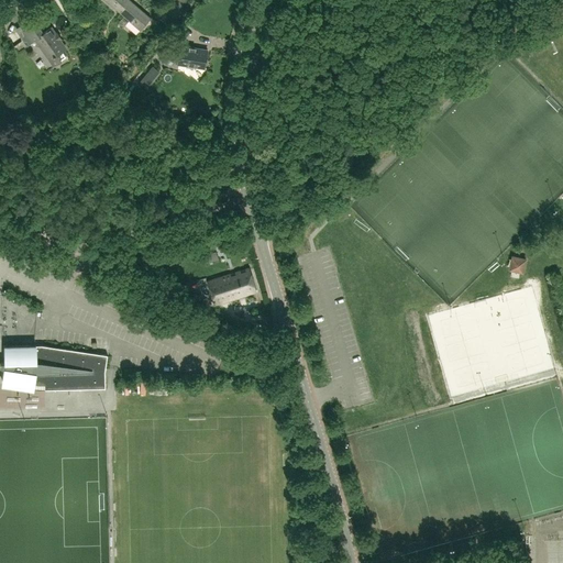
[(151,18),(130,0),(105,0),(140,30),(151,18)]
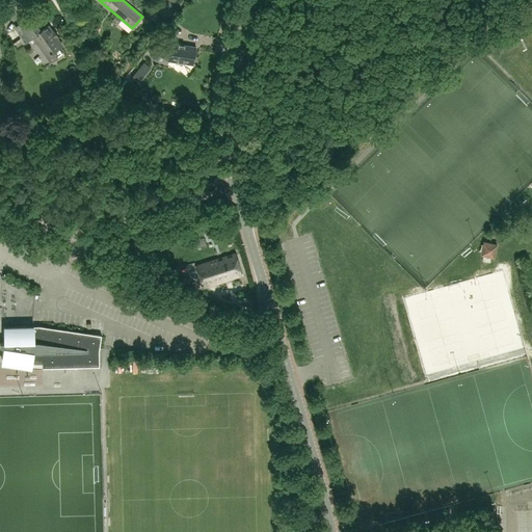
[(170,9),(162,3),(156,9),(164,17),(164,16),(166,18),(171,11),(169,10),(170,9)]
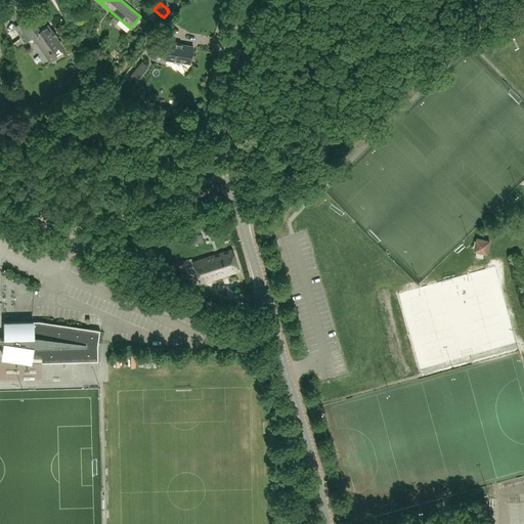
[(60,44),(48,26),(40,31),(34,22),(24,28),(31,38),(33,36),(50,60),(61,52),(57,46),(60,44)]
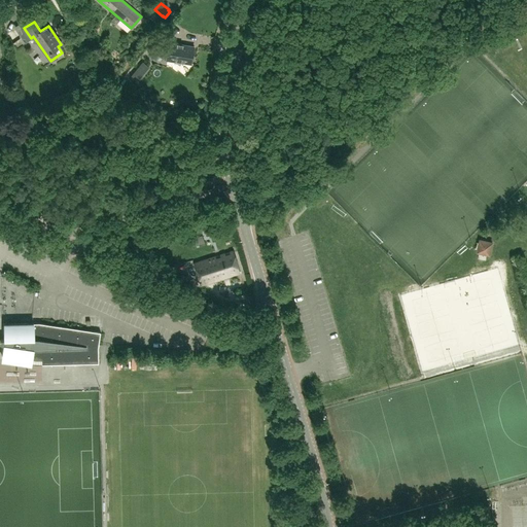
[(190,63),(194,46),(157,40),(148,54),(156,61),(164,51),(167,51),(166,59),(190,63)]
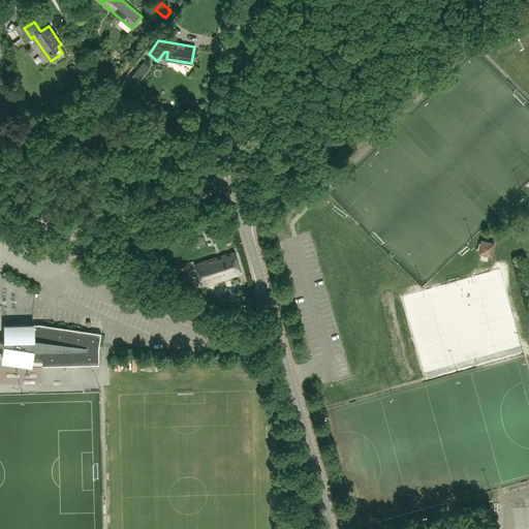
[(117,93),(129,79),(125,75),(114,90),(117,93)]
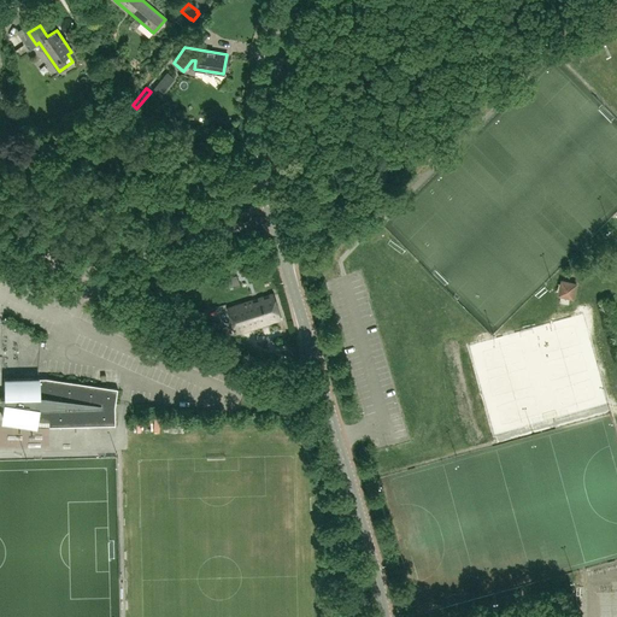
[(236,271),(233,271),(233,272),(217,277),(216,277),(221,288),(240,282),(236,271)]
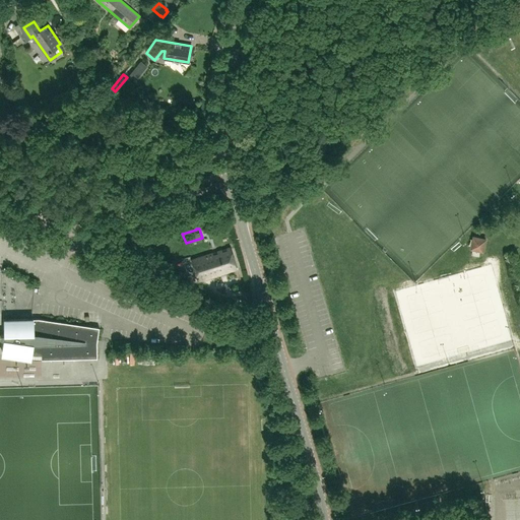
[(469,252),(482,255),(485,243),(472,240),(469,252)]
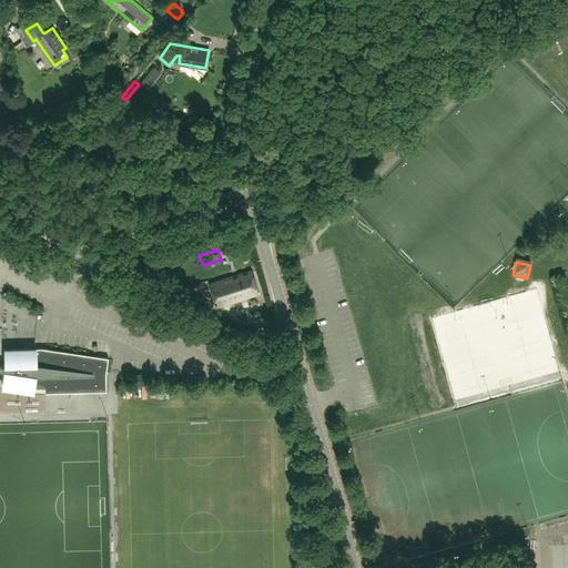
[(259,293),(251,271),(210,284),(216,306),(259,293)]
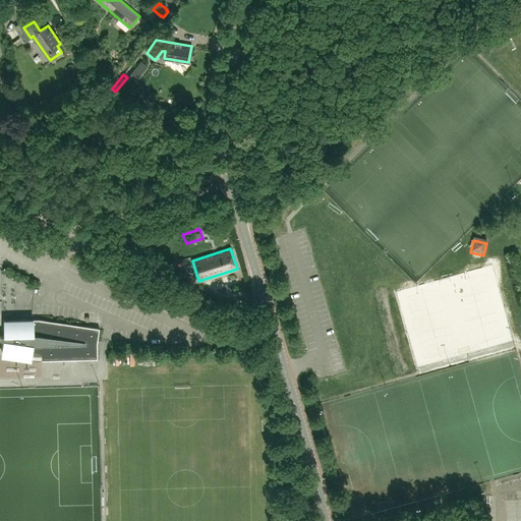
[(471,359),(512,349),(491,267),(450,278),(452,283),(396,296),(415,373),(471,359)]
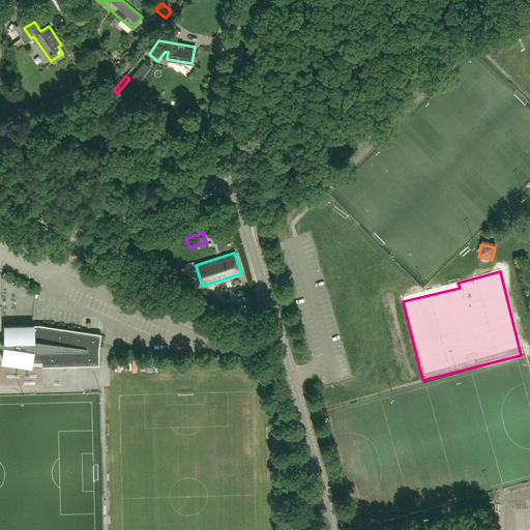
[(98,349),(101,333),(79,330),(39,324),(5,325),(5,341),(2,341),(1,341),(1,342),(0,342),(0,343),(0,342),(0,344),(0,345),(1,345),(2,346),(5,346),(3,361),(30,365),(31,365),(32,361),(37,362),(42,362),(42,366),(99,364),(98,349)]
